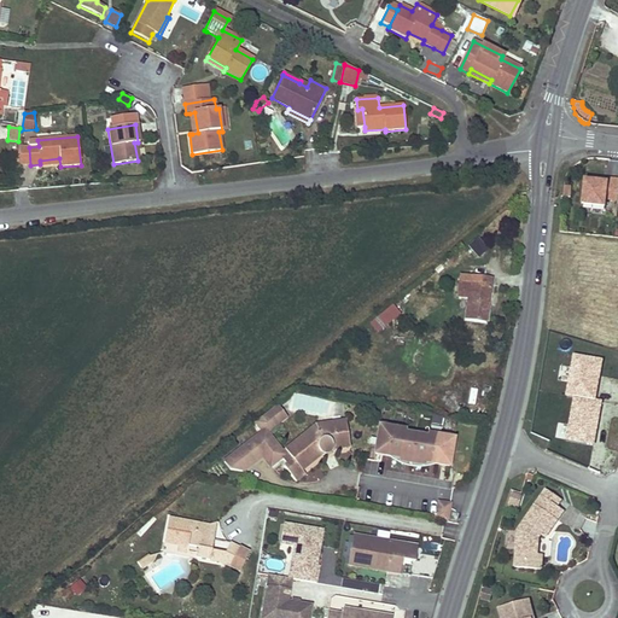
[(30,165),(29,147),(19,149),(16,167),(30,165)]
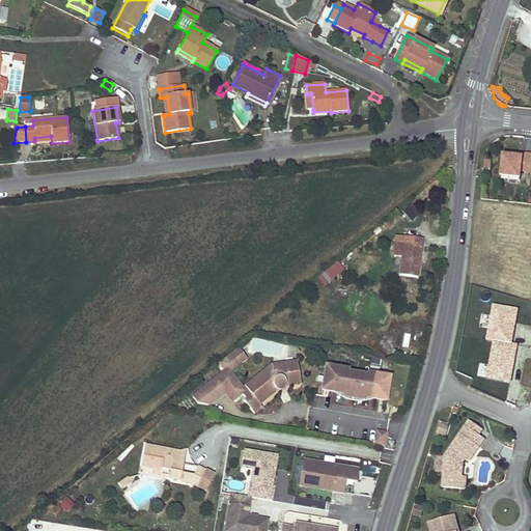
[(502,155),(500,175),(519,178),(520,171),(530,173),(530,163),(530,155),(522,154),(521,157),(508,156),(502,155)]
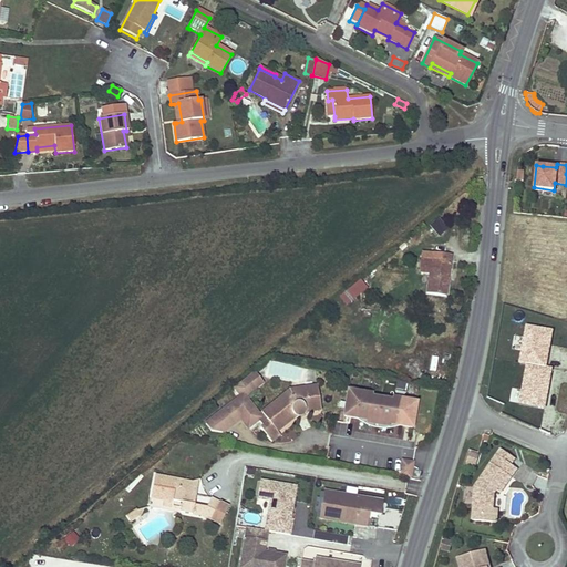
[(450,227),(440,216),(429,226),(440,237),(450,227)]
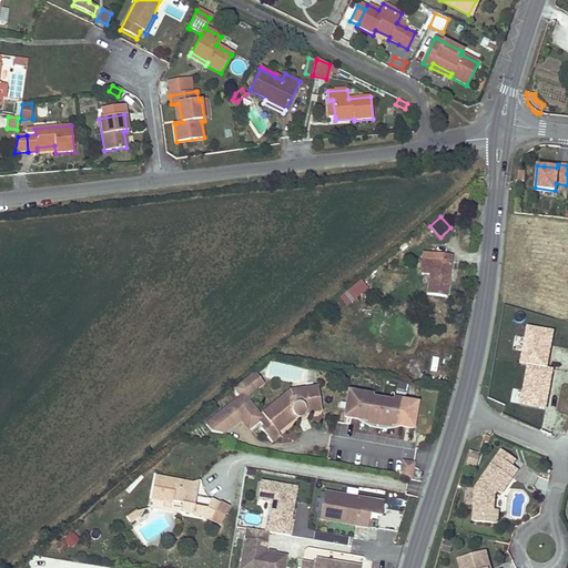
[(430,275),(427,294),(447,297),(453,259),(437,255),(436,264),(430,263),(428,274),(430,275)]
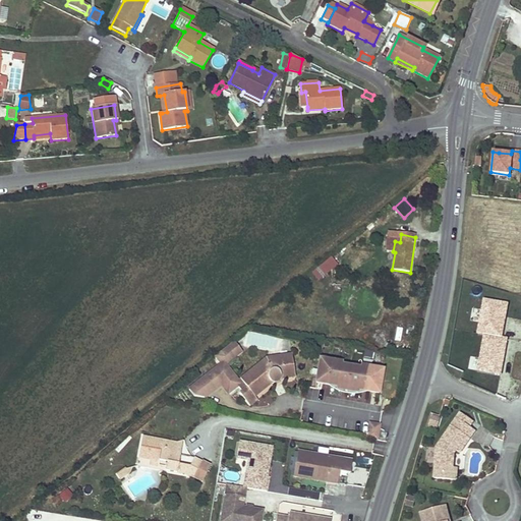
[(388,240),(387,251),(393,252),(393,251),(395,241),(388,240)]
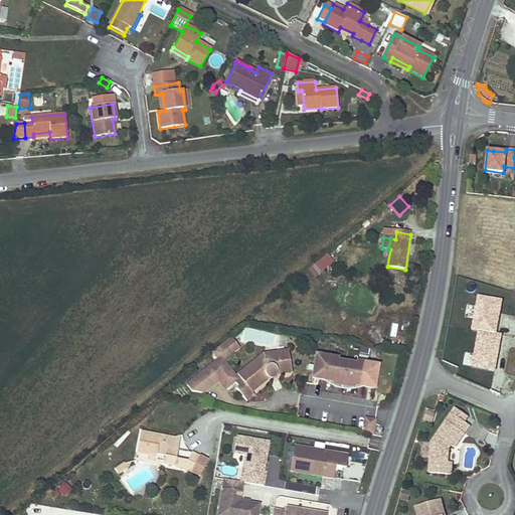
[(328,253),(314,266),(320,274),(334,262),(328,253)]
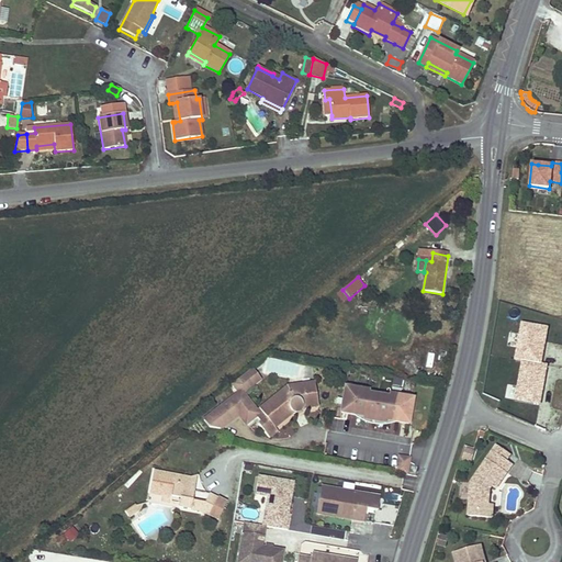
[(541,362),(547,326),(520,322),(515,359),(521,360),(515,400),(540,403),(546,363),(541,362)]
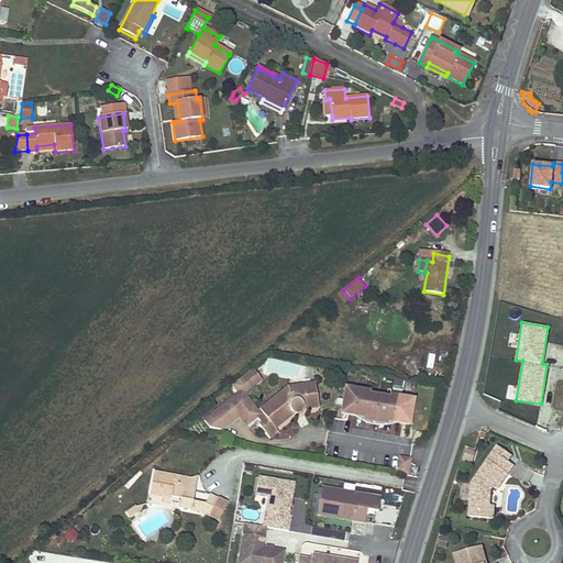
[(261,382),(252,371),(238,382),(242,387),(236,392),(239,395),(241,394),(243,396),(261,382)]
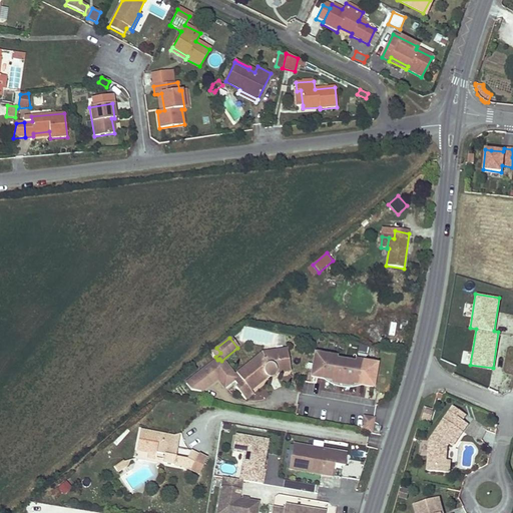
[(220,353),(216,348),(211,352),(215,357),(220,353)]
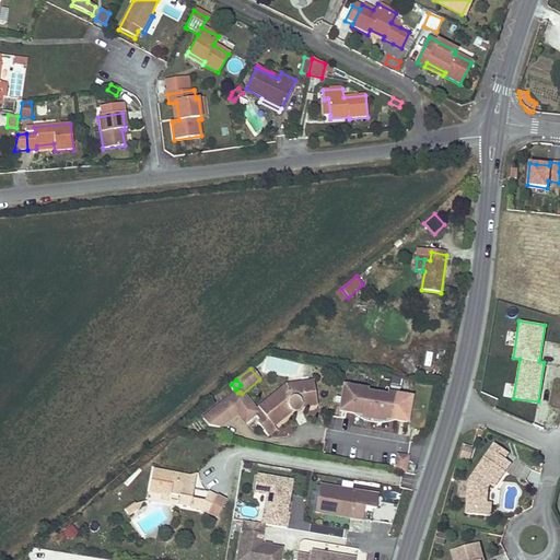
[(261,421),(258,424),(268,436),(276,431),(273,428),(293,412),(295,412),(298,411),(299,409),(301,407),(317,405),(314,382),(286,387),(258,409),(261,412),(266,418),(261,421)]
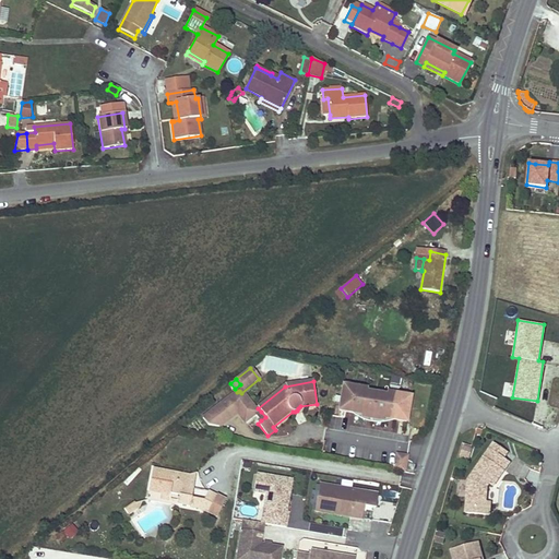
[(368,390),(345,387),(342,412),(365,415),(365,417),(388,420),(388,418),(412,421),(415,396),(392,393),(391,401),(367,396),(368,390)]
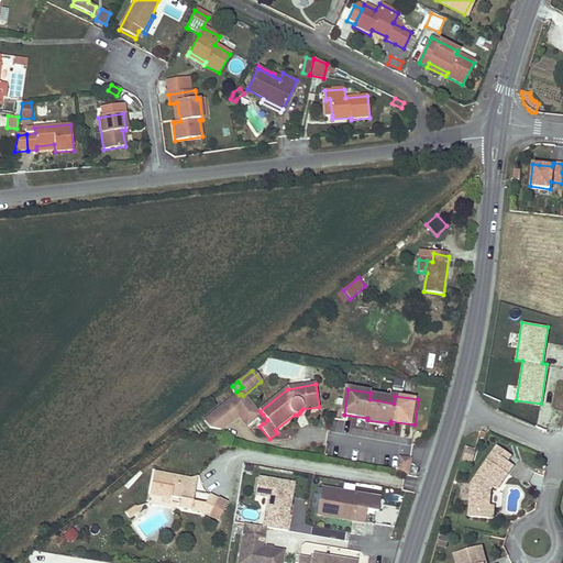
[(239,416),(246,426),(252,421),(253,416),(253,411),(254,407),(249,407),(249,404),(243,396),(241,394),(239,395),(205,422),(210,429),(220,431),(239,416)]
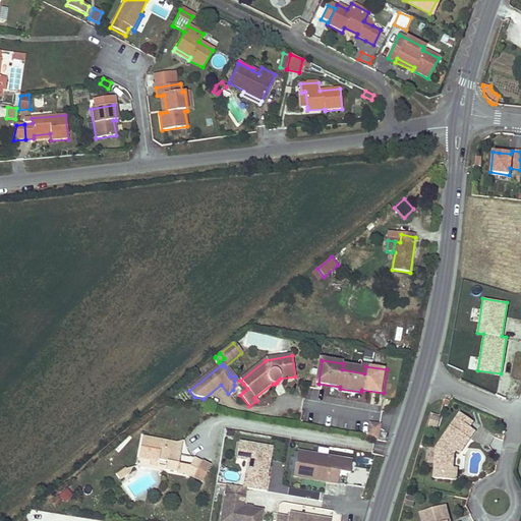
[(239,381),(234,381),(234,385),(237,385),(243,392),(247,389),(243,384),(240,381),(239,381)]
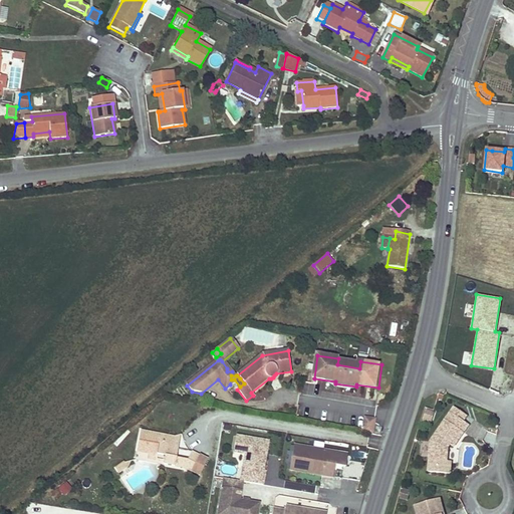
[(449,413),(462,422),(465,417),(452,408),(449,413)]
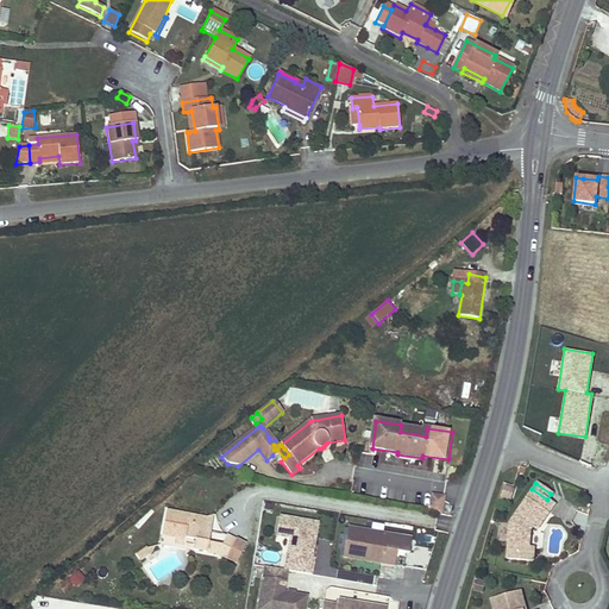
[(515,488),(504,484),(498,497),(510,502),(515,488)]
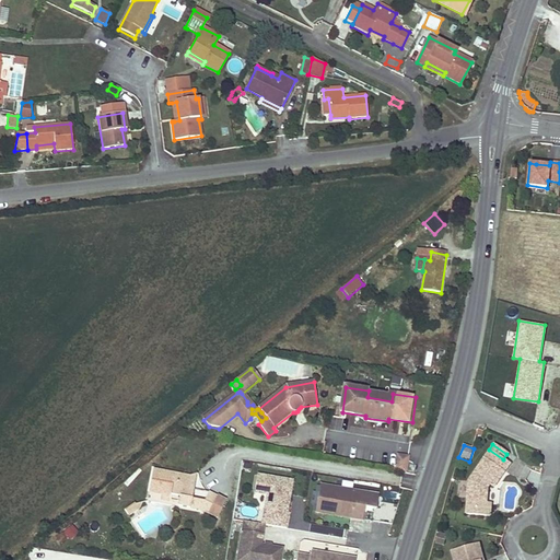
[(489,450),(468,480),(466,503),(465,514),(483,515),(489,515),(490,505),(485,504),(486,490),(489,486),(493,488),(510,464),(503,459),(489,450)]
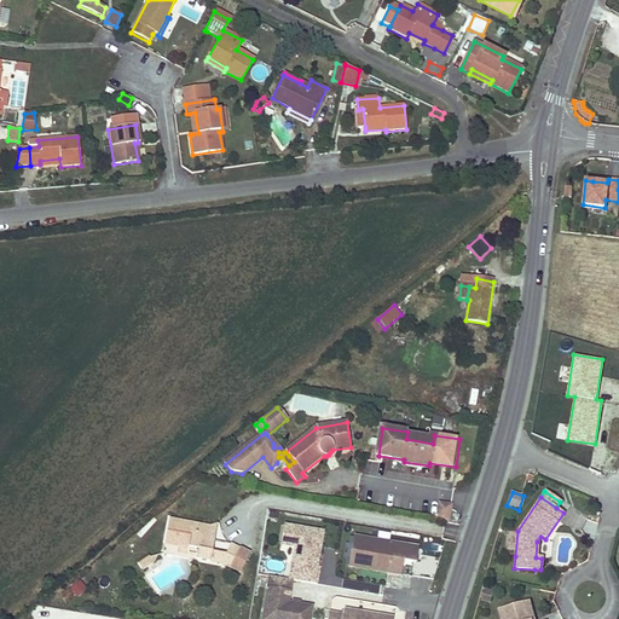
[(451,504),(439,503),(438,520),(449,521),(451,504)]
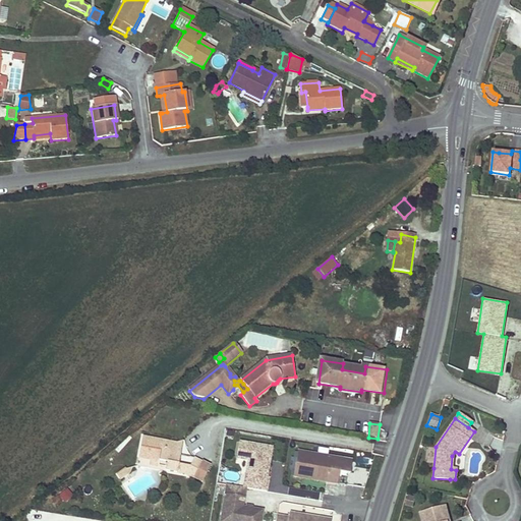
[(138,459),(151,461),(167,463),(166,469),(166,471),(183,474),(185,466),(178,465),(175,464),(176,456),(178,445),(142,439),(138,459)]
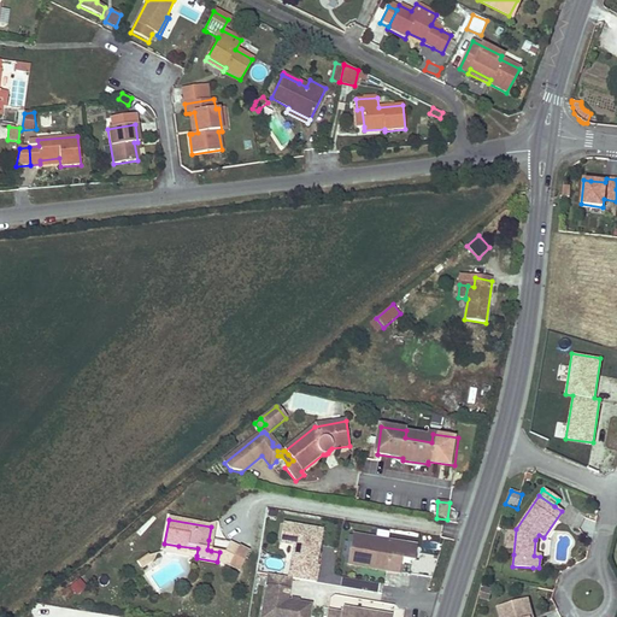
[(317,565),(319,551),(317,551),(317,545),(321,546),(323,530),(283,523),(281,544),(294,546),(292,562),(301,564),(300,573),(317,575),(319,565),(317,565)]
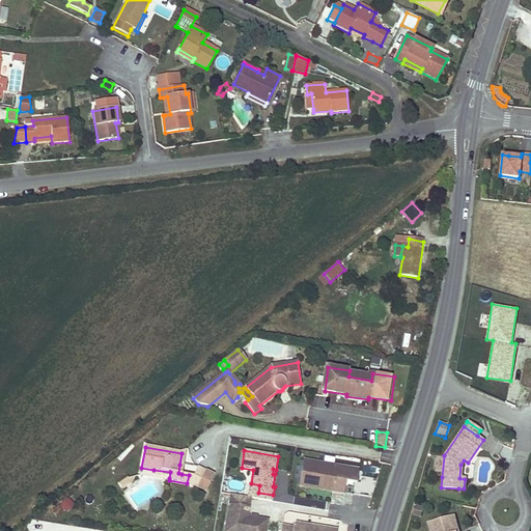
[(304,462),(300,485),(309,487),(310,478),(318,479),(316,488),(344,494),(346,481),(357,483),(359,471),(304,462)]
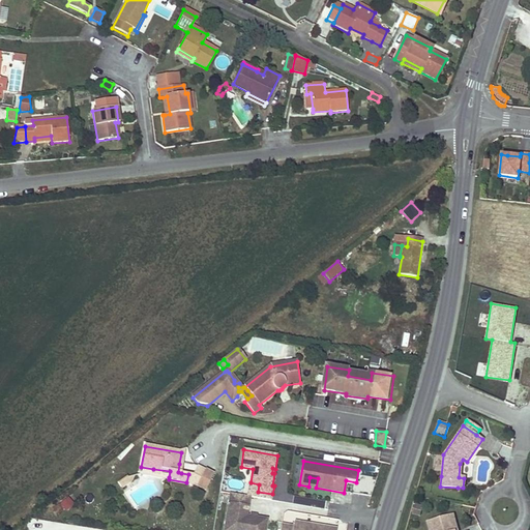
[(183,464),(181,473),(188,474),(194,475),(189,483),(206,491),(213,475),(205,471),(198,467),(183,464)]
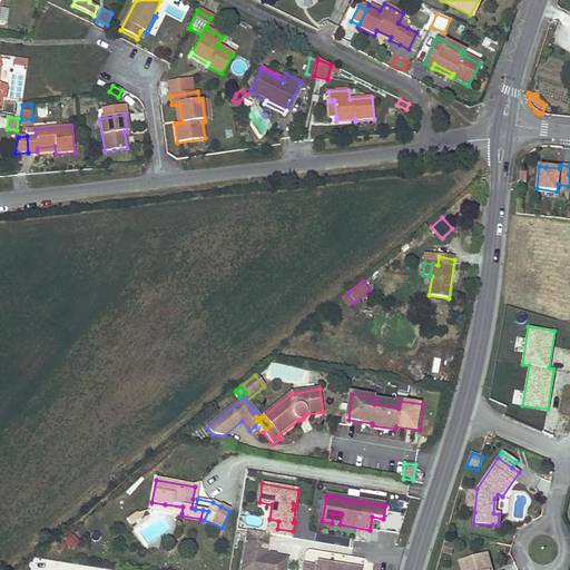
[(151,502),(150,511),(182,517),(182,516),(182,513),(164,509),(165,504),(151,502)]
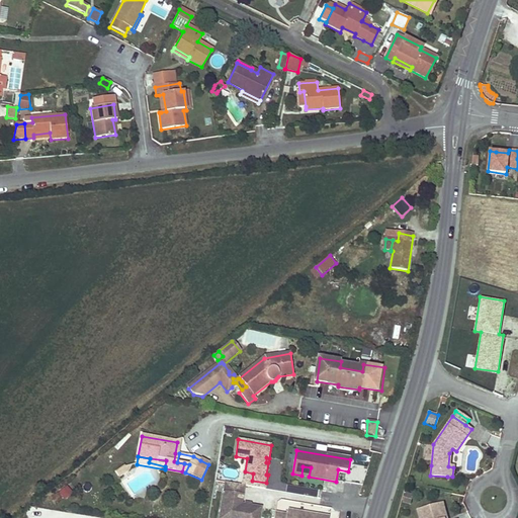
[(122,467),(114,473),(118,479),(125,473),(127,473),(130,466),(123,468),(122,467)]
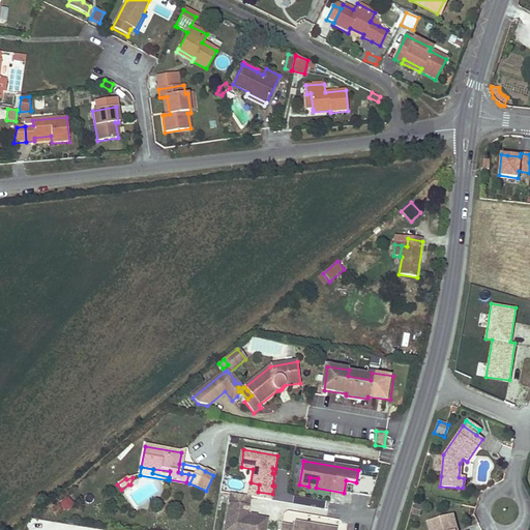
[(310,477),(308,487),(316,488),(318,478),(310,477)]
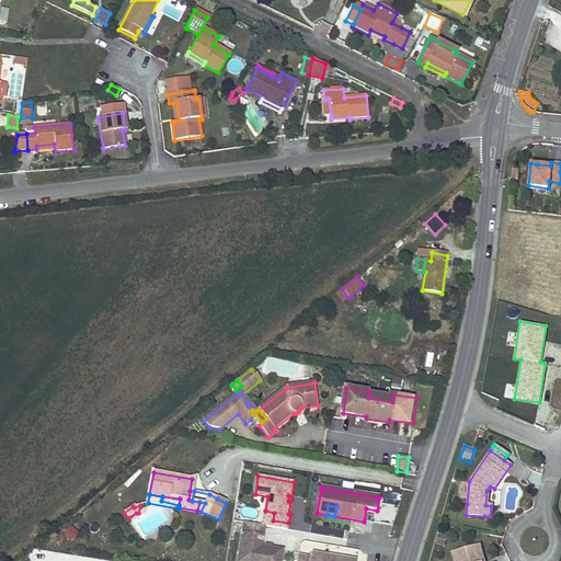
[(287,530),(288,523),(273,521),(274,513),(265,511),(263,526),(265,526),(287,530)]
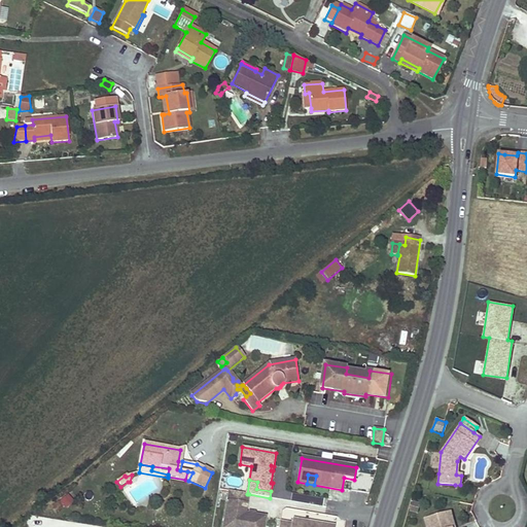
[(264,526),(266,517),(246,514),(249,494),(247,494),(230,491),(223,526),(264,526)]
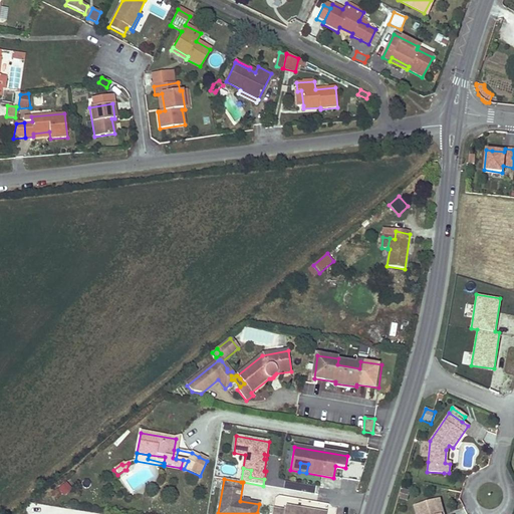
[(65,482),(57,490),(64,497),(72,489),(65,482)]
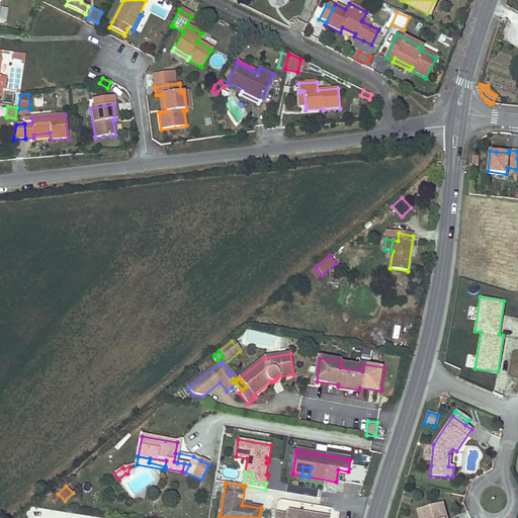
[(442,502),(417,508),(420,517),(446,517),(442,502)]
